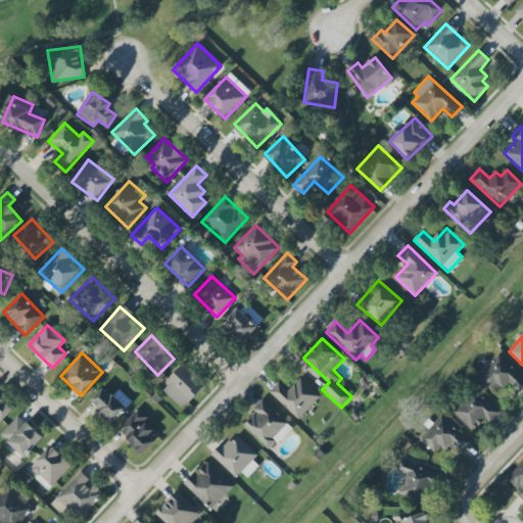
[(492,392),(498,385),(503,389),(509,383),(519,391),(522,386),(522,376),(498,354),(477,378),(492,392)]
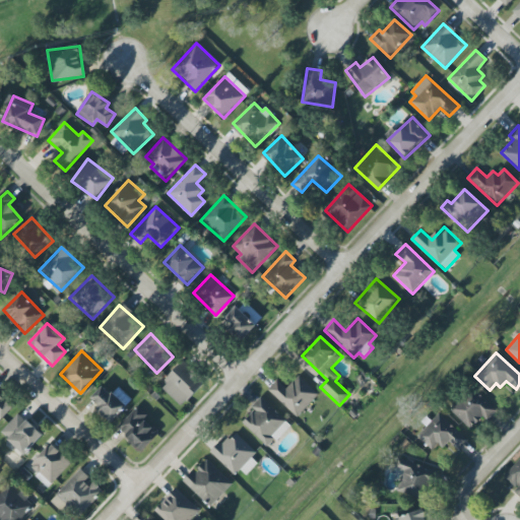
[(182,406),(205,381),(182,362),(159,387),(182,406)]
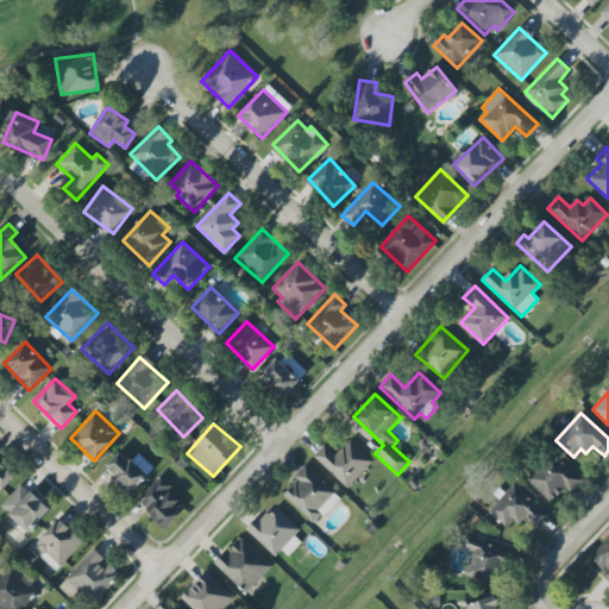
[(324,444),(313,457),(347,489),(372,462),(350,440),(336,454),(324,444)]
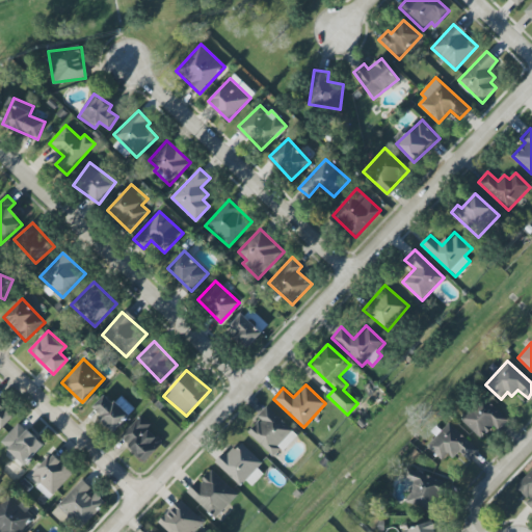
[(135,408),(122,395),(114,403),(104,394),(91,408),(115,430),(135,408)]
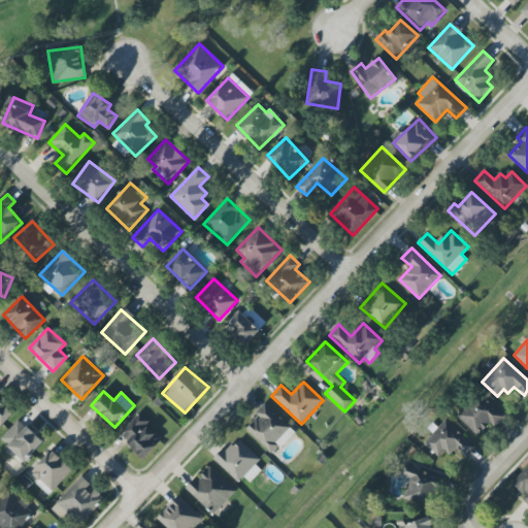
[(477,435),(490,423),(494,427),(504,417),(479,392),(457,416),(477,435)]
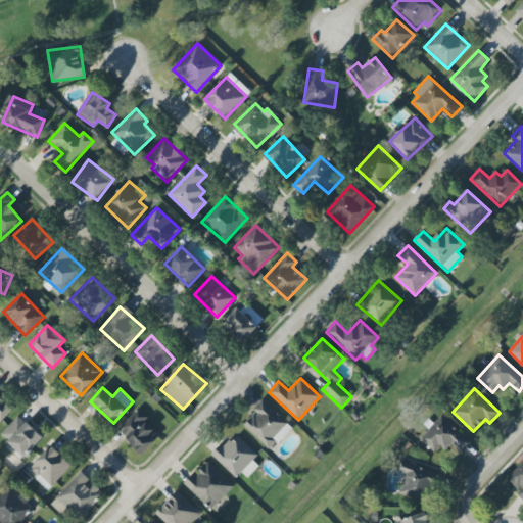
[(0,423),(13,410),(0,396),(0,423)]
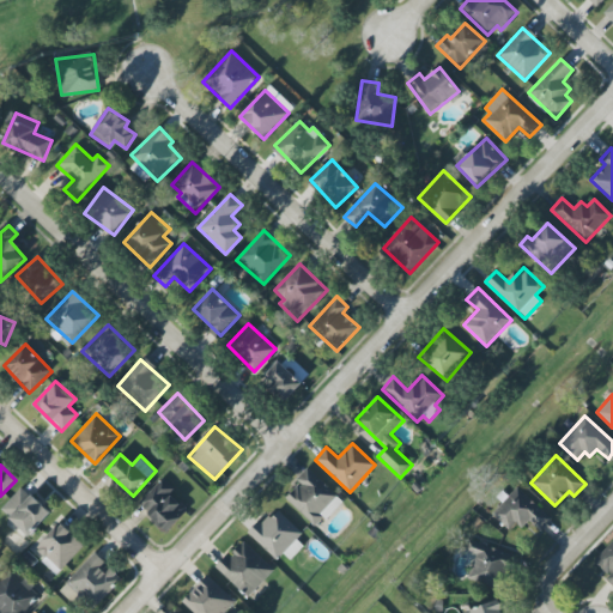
[(285,498),(317,528),(343,501),(307,468),(296,480),(301,484),(285,498)]
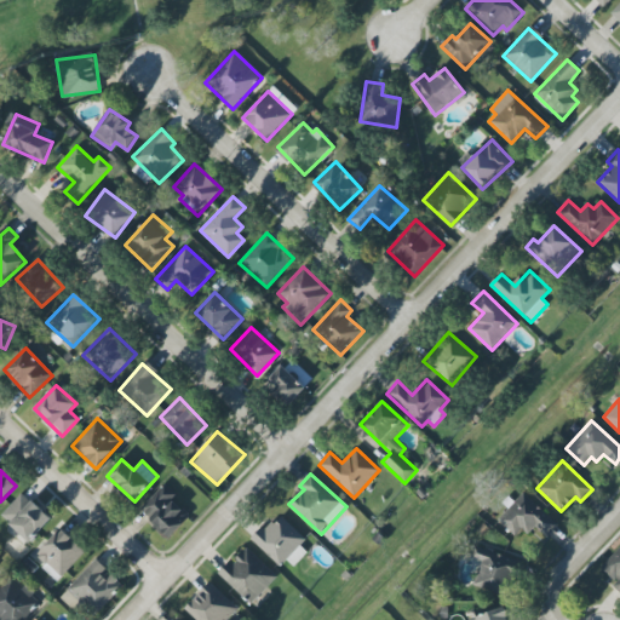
[(170,538),(190,516),(173,500),(178,495),(165,483),(139,510),(170,538)]
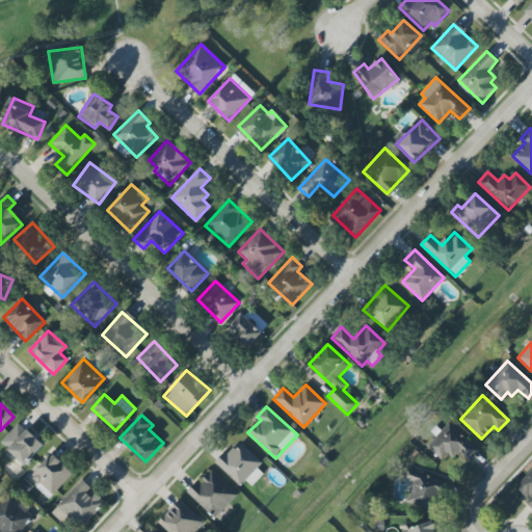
[(0,443),(25,466),(44,445),(19,422),(0,443)]
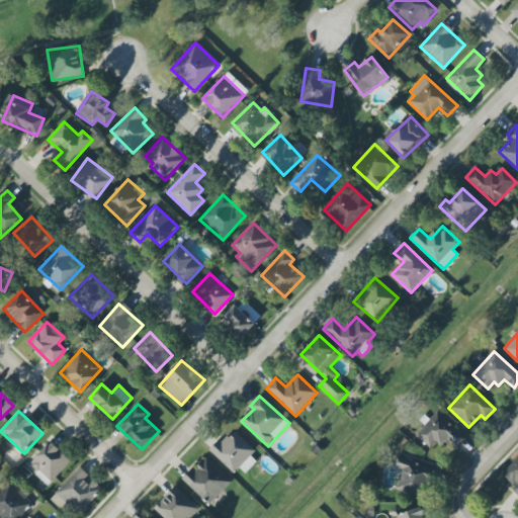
[(416,434),(432,450),(444,437),(457,449),(466,439),(437,411),(416,434)]
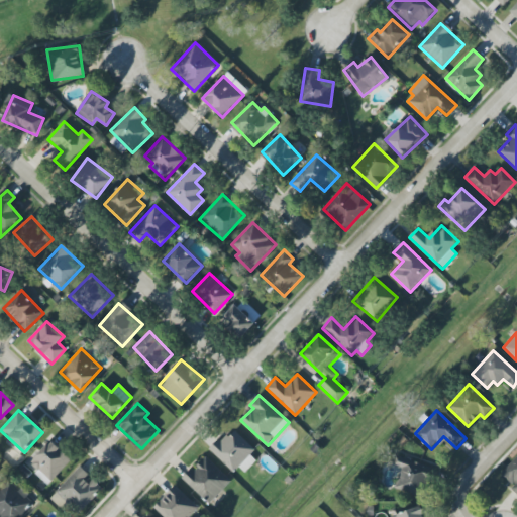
[(260,456),(230,429),(210,451),(233,473),(238,467),(244,473),(260,456)]
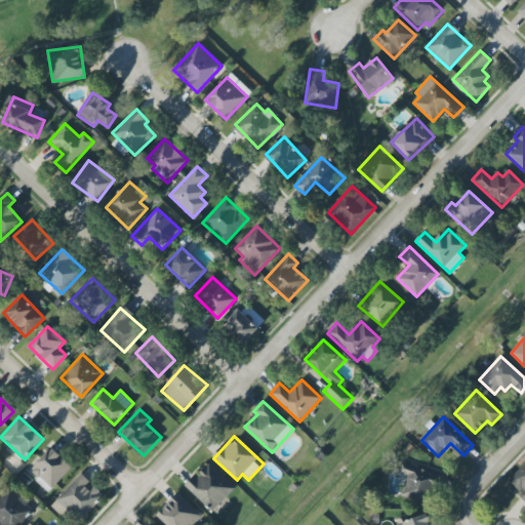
[(49,490),(73,466),(51,445),(28,470),(49,490)]
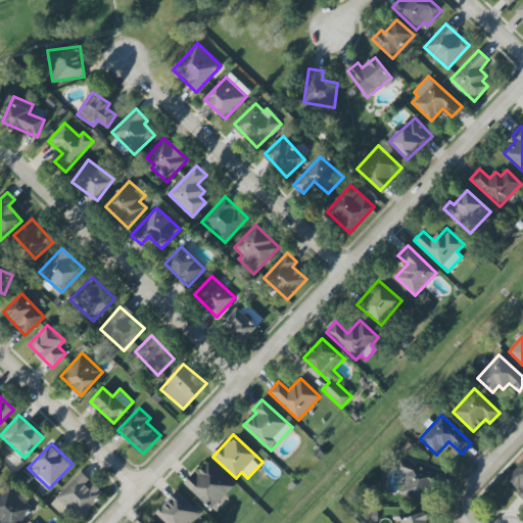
[(406,473),(398,493),(427,503),(437,473),(400,461),(397,470),(406,473)]
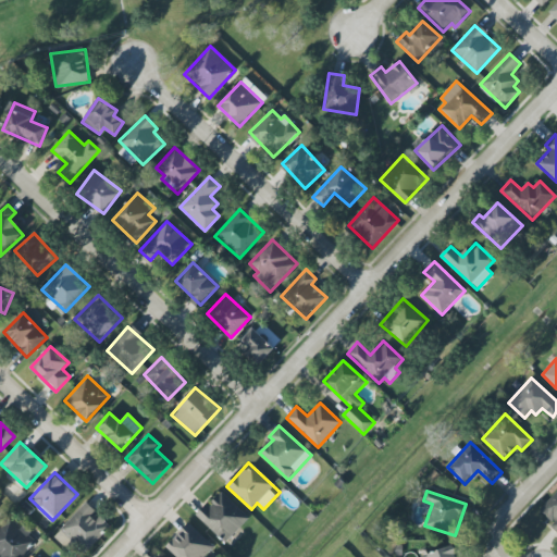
[(249,518),(221,492),(209,506),(206,504),(196,515),(225,543),(249,518)]
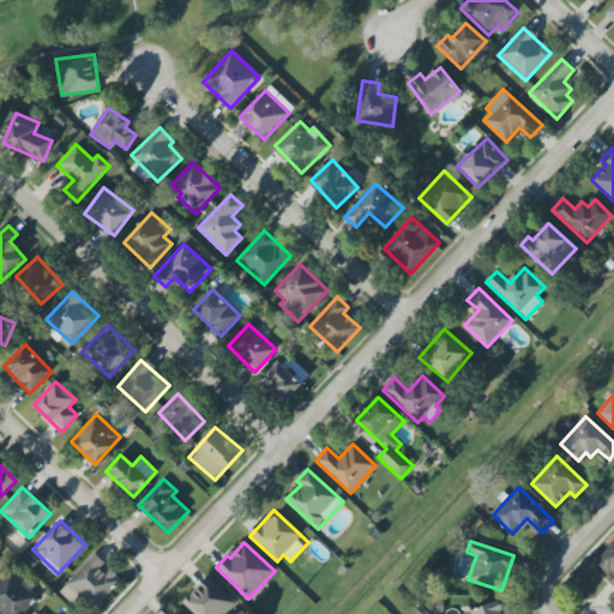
[(613,581),(613,542),(595,560),(613,581)]
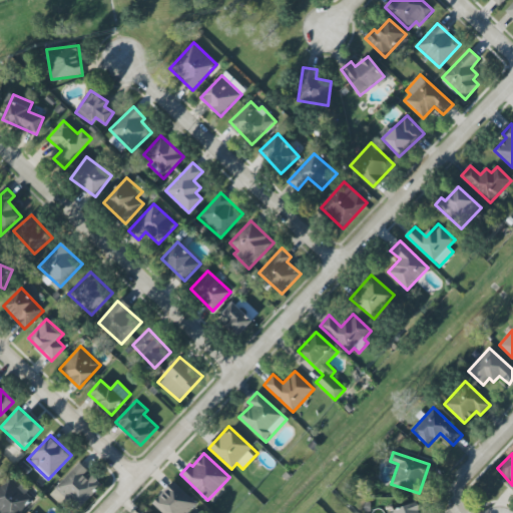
[(0,487),(0,512),(19,512),(33,500),(11,477),(0,487)]
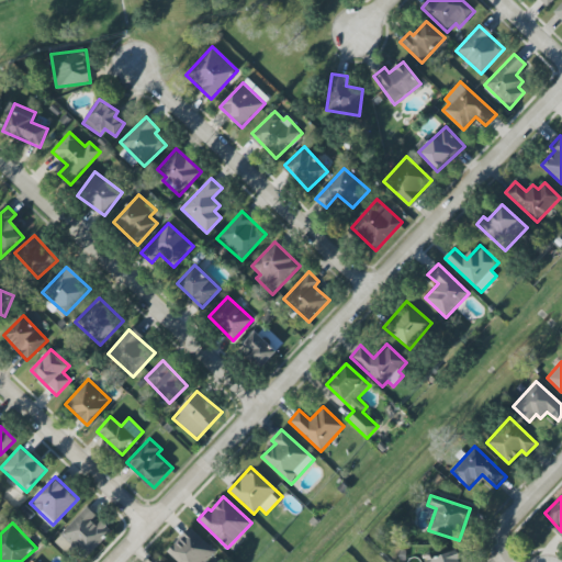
[(167,552),(177,561),(205,561),(216,552),(190,527),(167,552)]
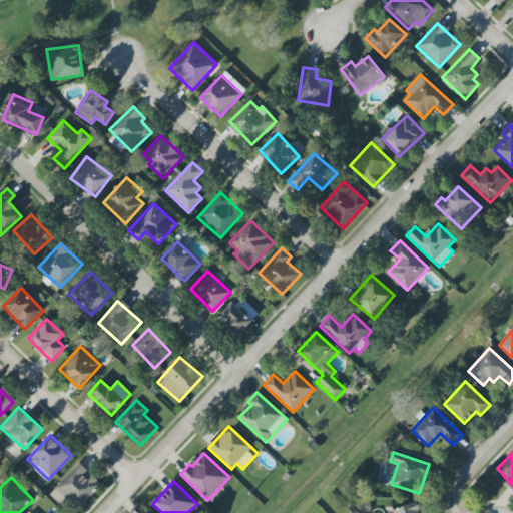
[(395,512),(423,512),(419,501),(394,510),(395,512)]
